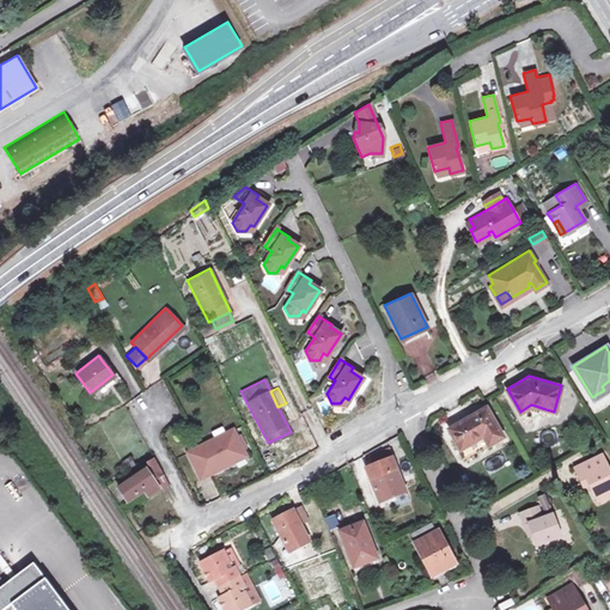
[(482,435),(487,444),(504,434),(486,404),(447,427),(459,449),(482,435)]
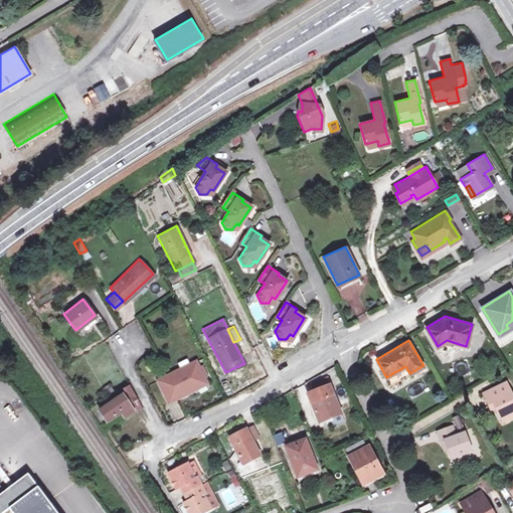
[(447,340),(438,346),(442,353),(459,344),(447,340)]
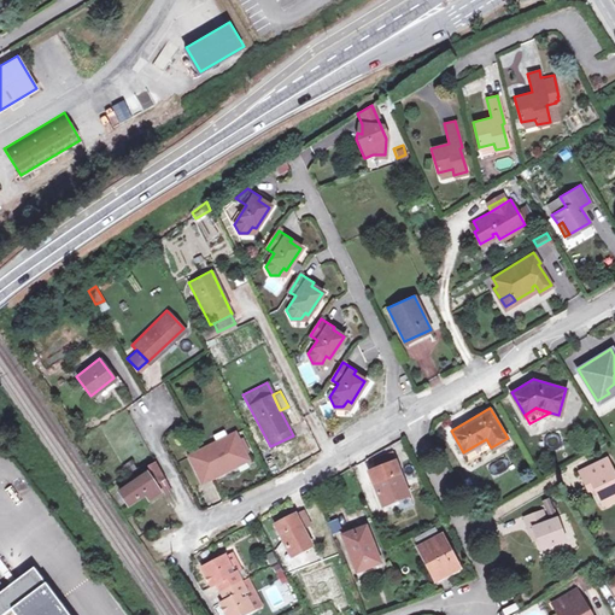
[(315,444),(308,429),(302,433),(309,447),(315,444)]
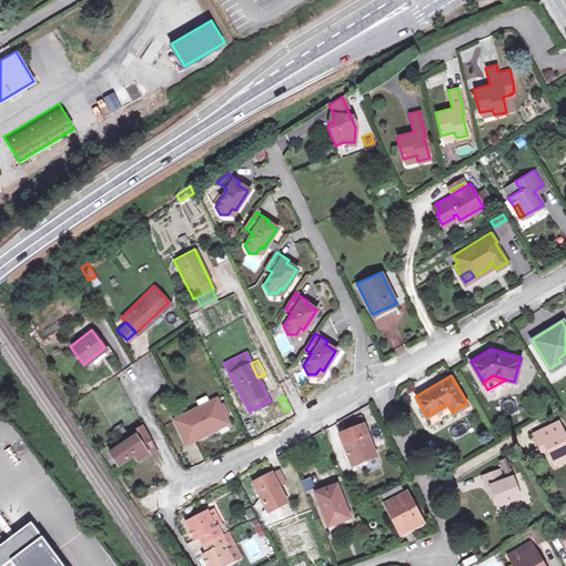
[(208,427),(225,418),(214,396),(172,418),(185,443),(209,431),(208,427)]
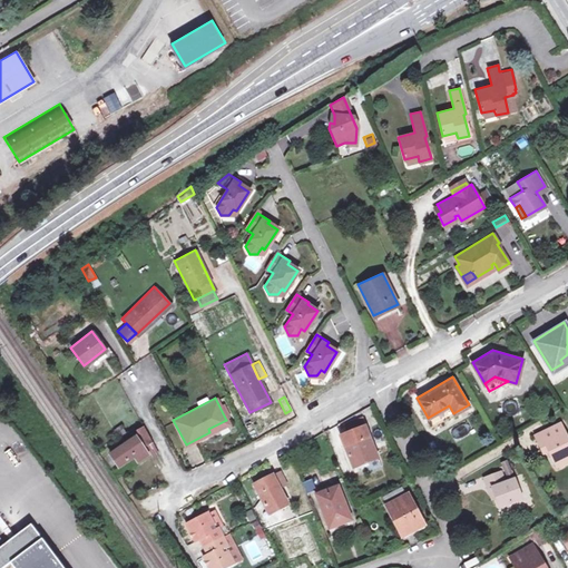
[(510,412),(515,403),(507,399),(501,407),(510,412)]
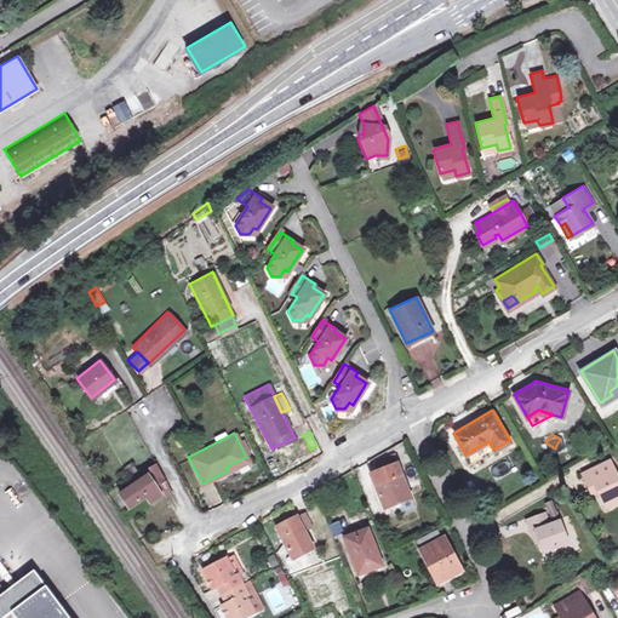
[(468,464),(493,450),(488,441),(465,455),(463,456),(468,464)]
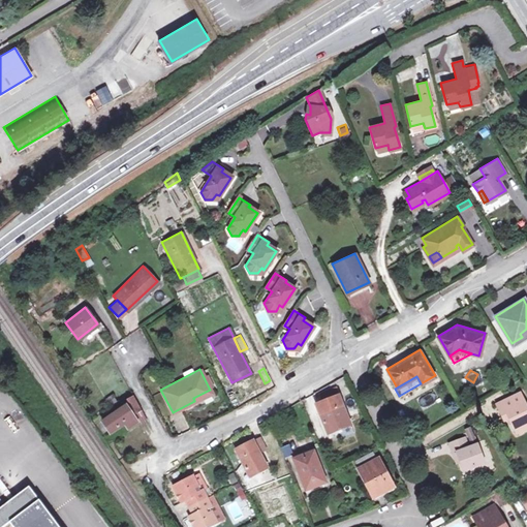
[(319,393),(321,399),(337,394),(335,386),(319,393)]
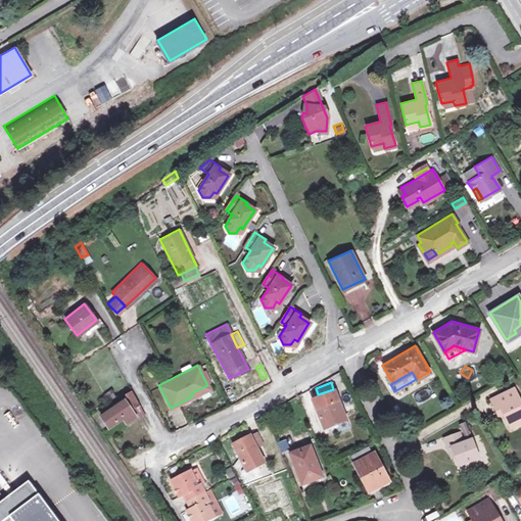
[(209,388),(207,385),(191,393),(192,396),(209,388)]
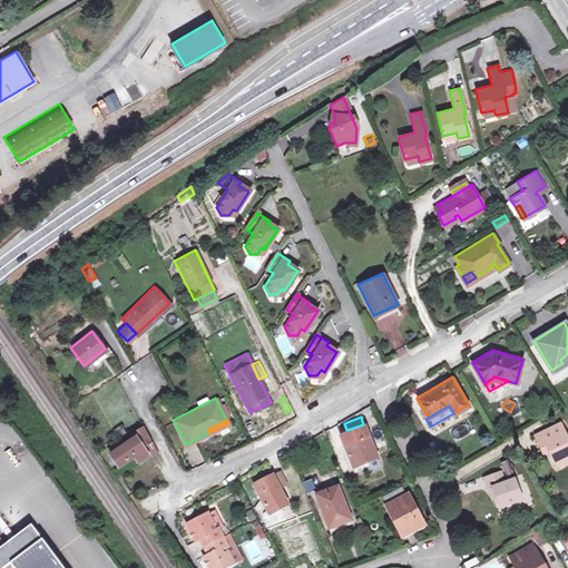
[(556,464),(567,458),(567,439),(559,422),(535,433),(542,450),(548,448),(556,464)]
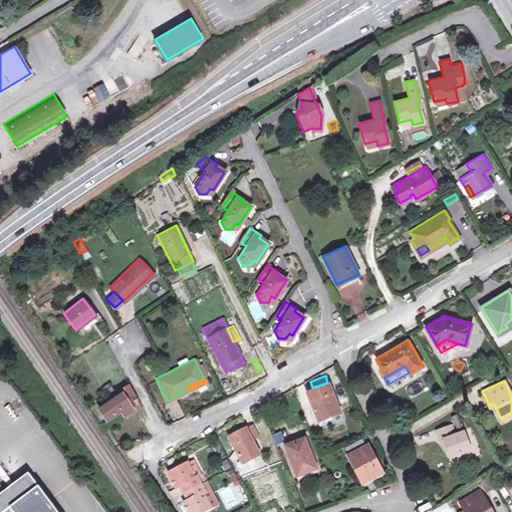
[(122,386),(131,402),(137,398),(129,382),(122,386)]
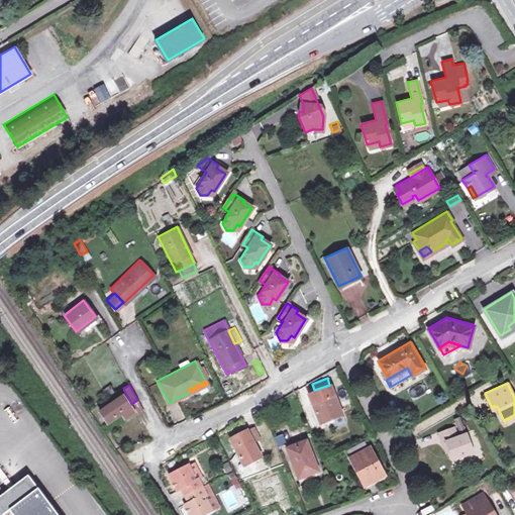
[(311,402),(319,422),(331,417),(340,413),(329,385),(314,390),(318,400),(311,402)]
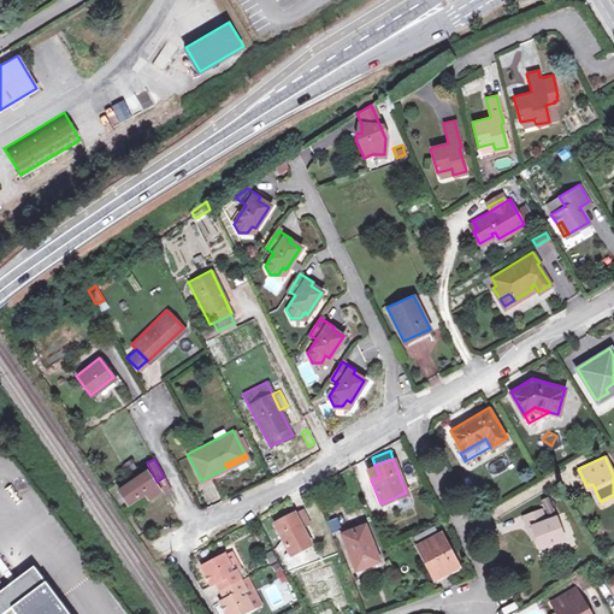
[(366,468),(371,479),(379,477),(375,465),(366,468)]
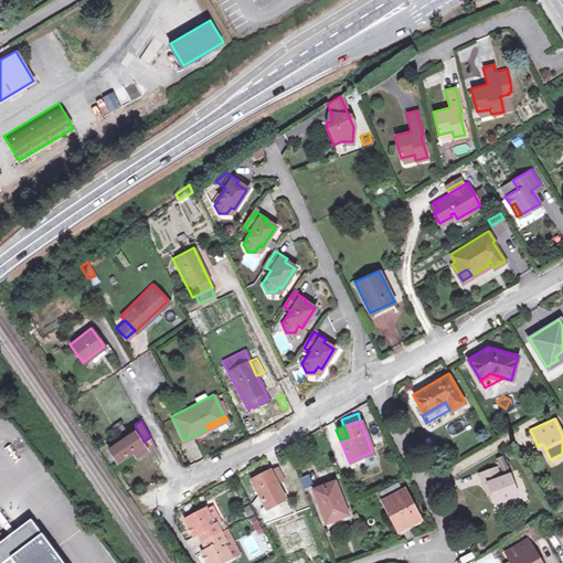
[(135,456),(145,449),(133,432),(108,447),(117,461),(131,452),(135,456)]
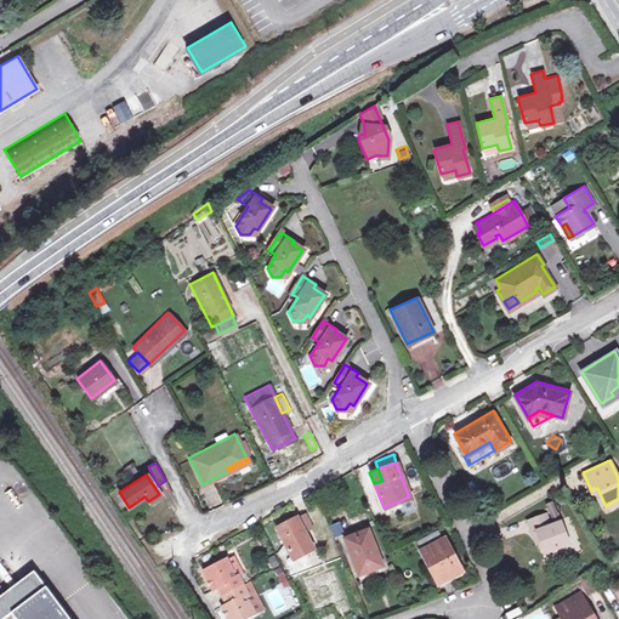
[(165,481),(158,486),(164,497),(171,492),(165,481)]
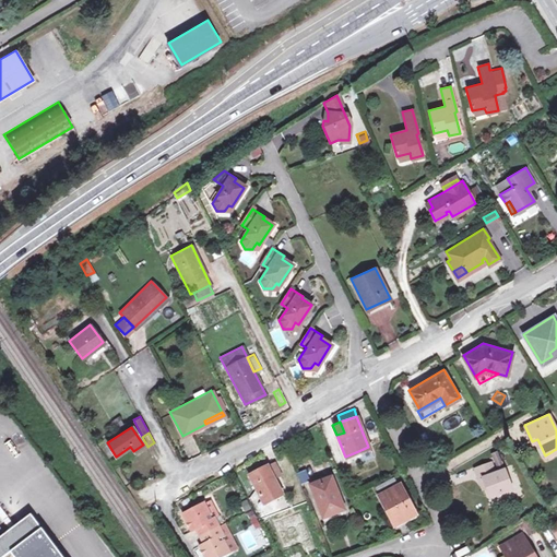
[(368,447),(358,451),(363,461),(372,457),(368,447)]
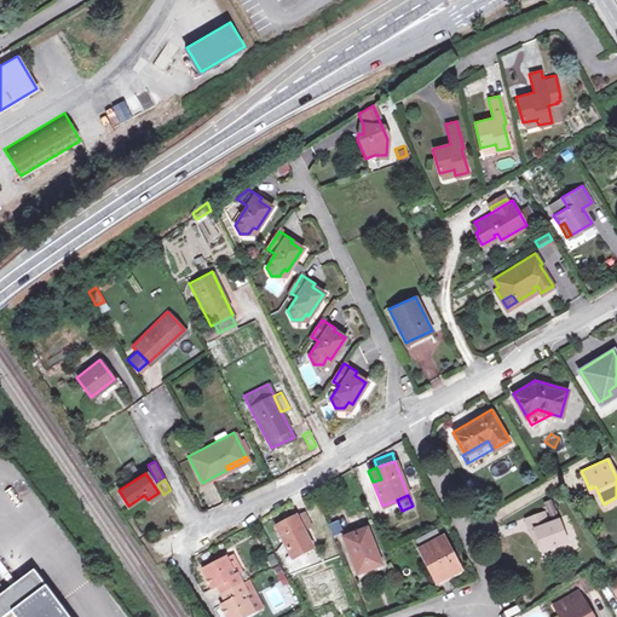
[(549,497),(542,501),(548,517),(555,514),(549,497)]
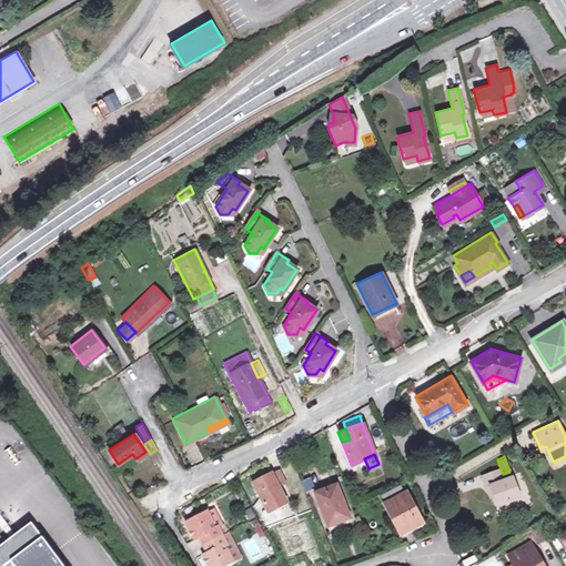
[(278,467),(270,471),(278,485),(285,482),(278,467)]
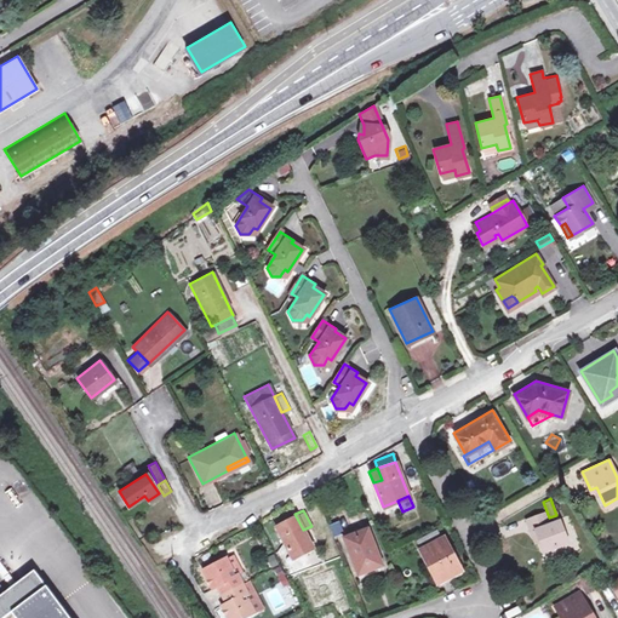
[(533,526),(538,539),(542,551),(568,541),(559,518),(548,521),(544,510),(525,518),(530,528),(533,526)]
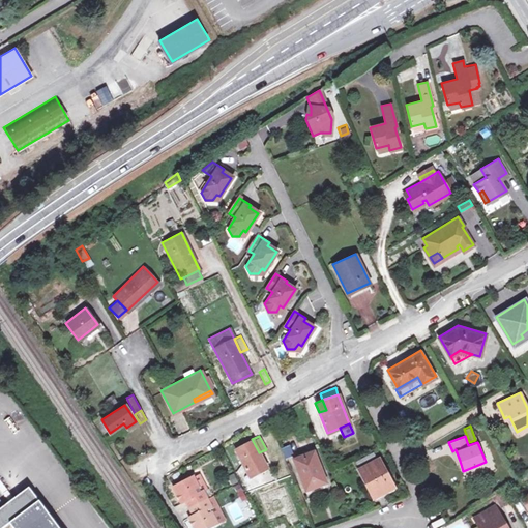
[(259,452),(252,439),(235,448),(248,475),(266,466),(259,452)]
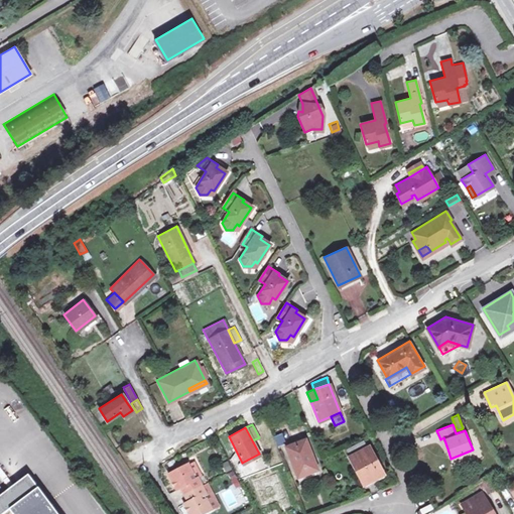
[(280,432),(272,435),(275,444),(283,440),(280,432)]
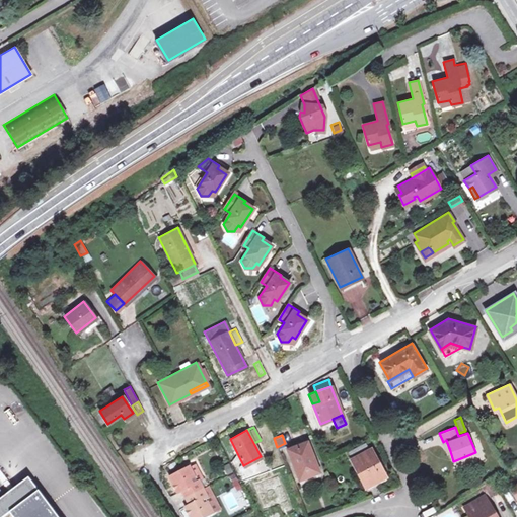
[(306,440),(286,449),(298,478),(318,471),(306,440)]
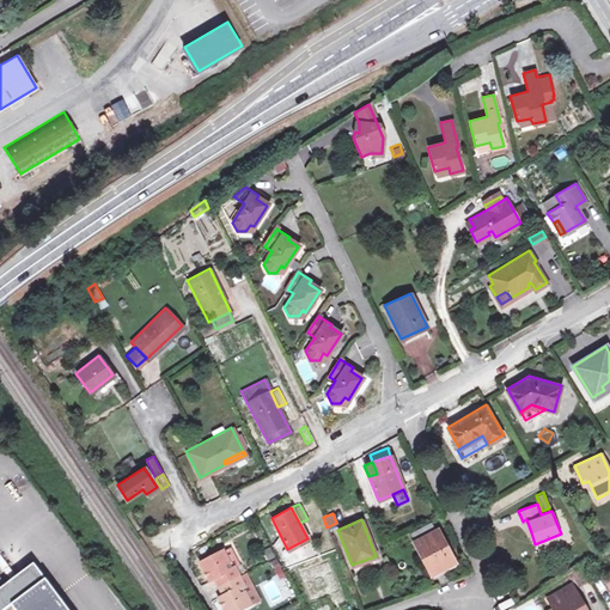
[(437,528),(433,530),(429,522),(410,531),(415,540),(413,541),(429,574),(455,561),(437,528)]
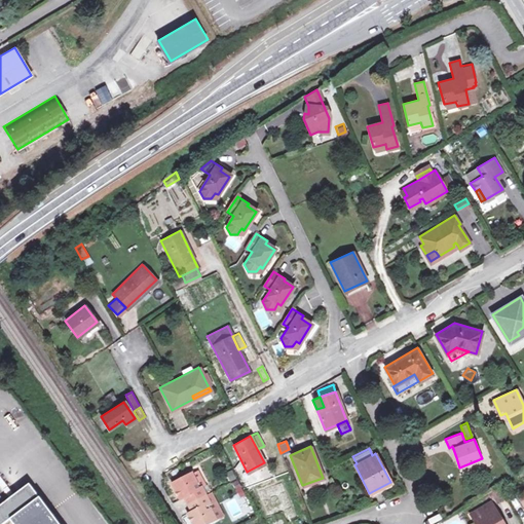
[(189,473),(196,487),(199,486),(202,484),(195,470),(189,473)]
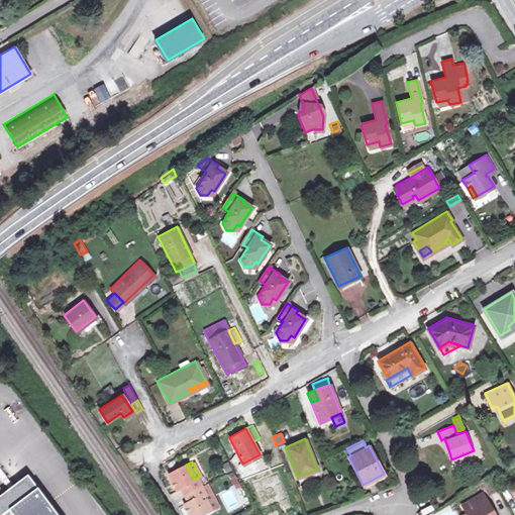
[(179,487),(183,494),(187,501),(183,504),(188,514),(196,514),(209,508),(201,493),(203,492),(200,485),(196,478),(193,479),(186,465),(185,464),(167,474),(175,490),(179,487)]
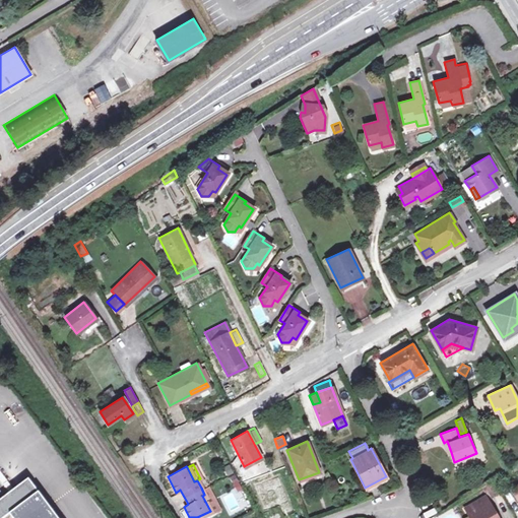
[(240,488),(233,474),(229,477),(235,491),(240,488)]
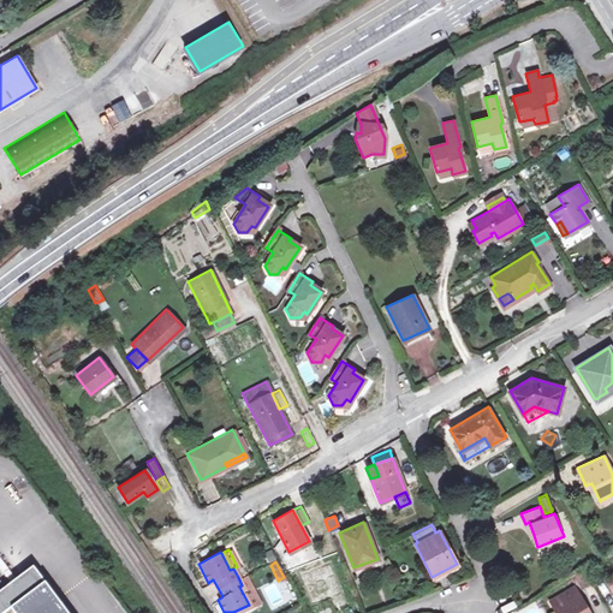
[(0,612),(45,579),(33,564),(0,588),(0,612)]
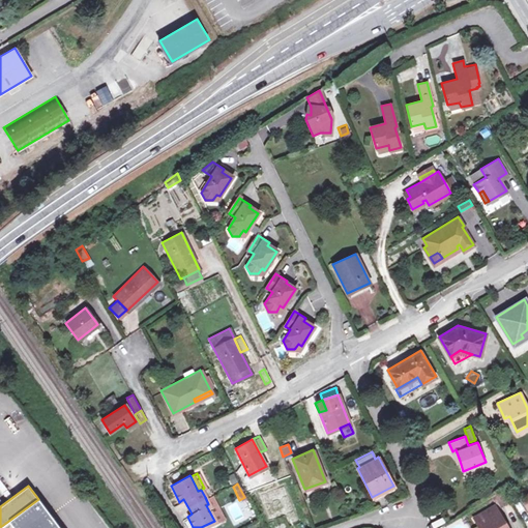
[(500,506),(508,502),(502,490),(494,495),(500,506)]
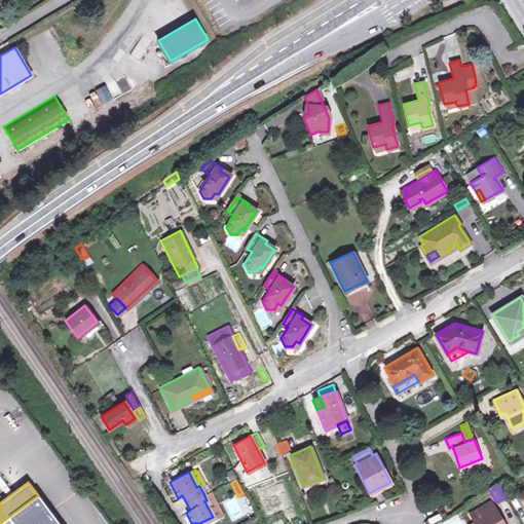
[(204,501),(213,517),(220,514),(208,491),(203,493),(207,500),(204,501)]
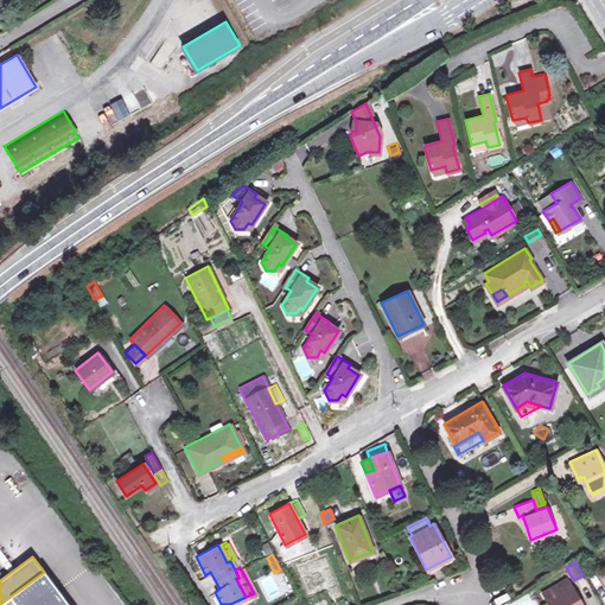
[(68,604),(44,572),(0,604),(68,604)]
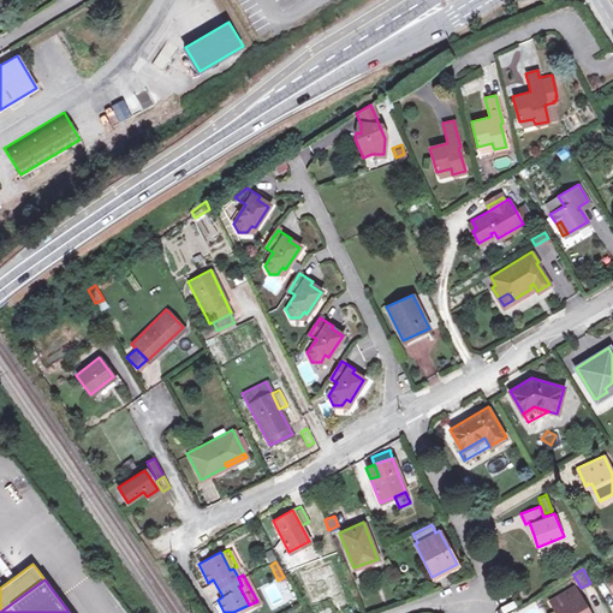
[(262,590),(268,602),(279,597),(272,584),(262,590)]
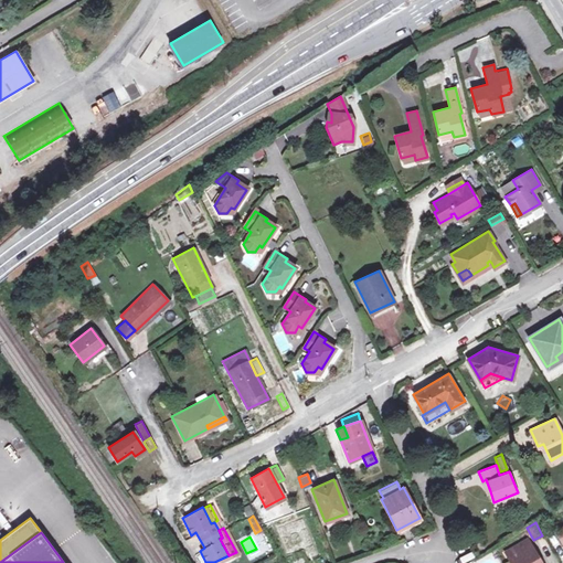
[(541,562),(527,538),(503,551),(510,562),(541,562)]
